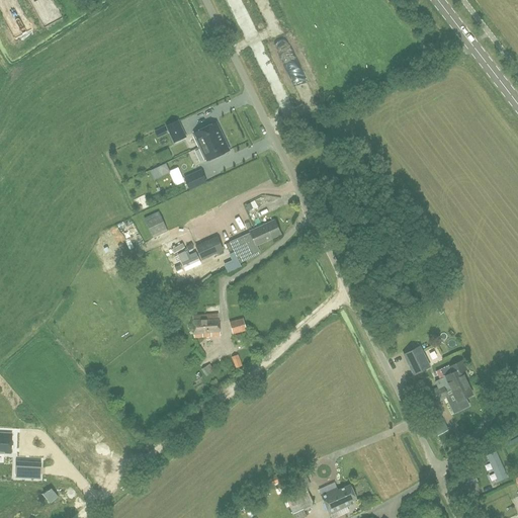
[(53,0),(37,6),(44,20),(61,13),(55,0),(53,0)]
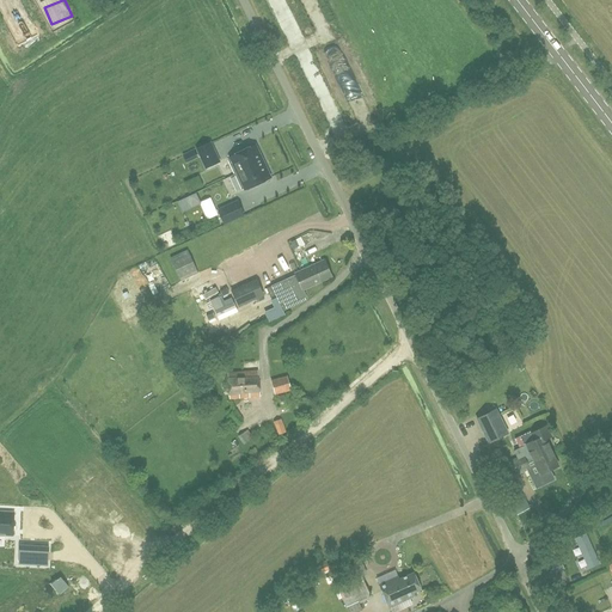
[(325,115),(341,105),(337,101),(322,109),(325,115)]
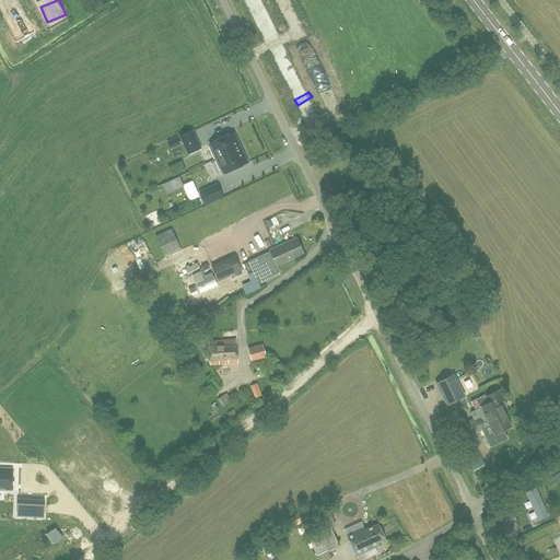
[(256,159),(242,129),(219,140),(232,170),(256,159)]
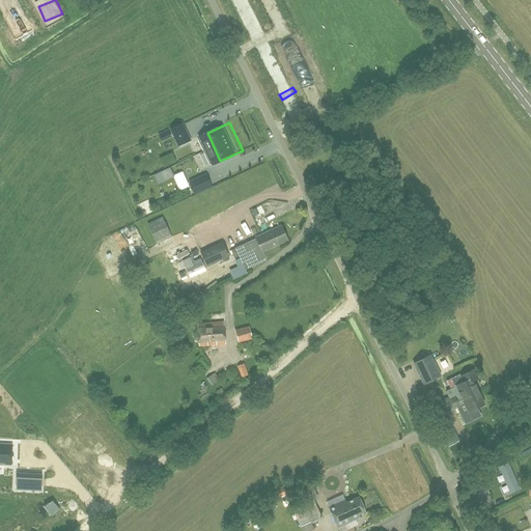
[(184,123),(170,130),(174,139),(178,147),(192,142),(188,133),(184,123)]
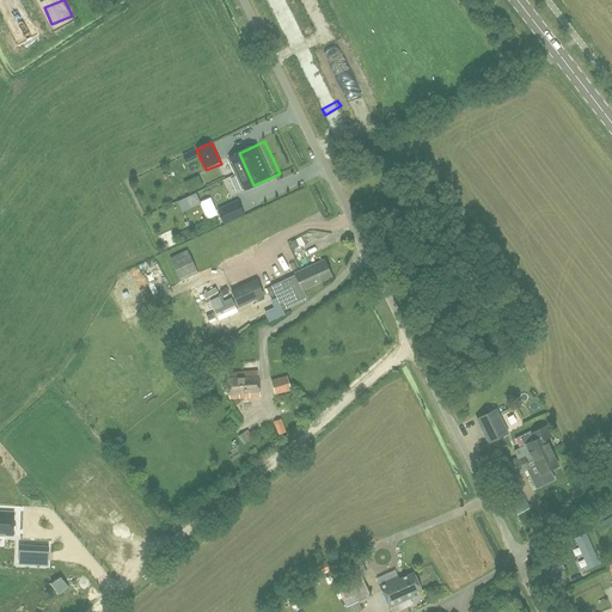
[(225,222),(232,220),(226,207),(219,210),(225,222)]
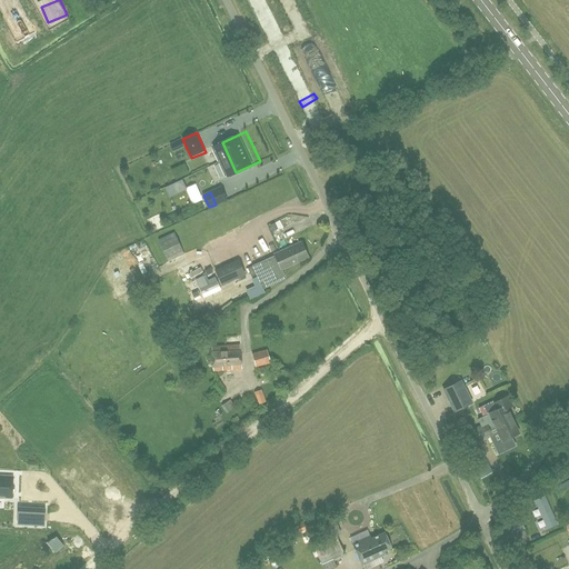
[(168,262),(185,255),(175,232),(158,240),(168,262)]
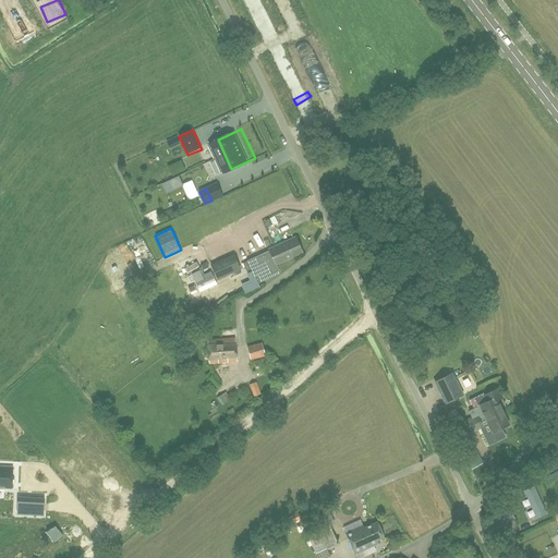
[(277,264),(303,252),(296,238),(269,250),(269,251),(247,261),(257,284),(279,274),(280,271),(277,264)]
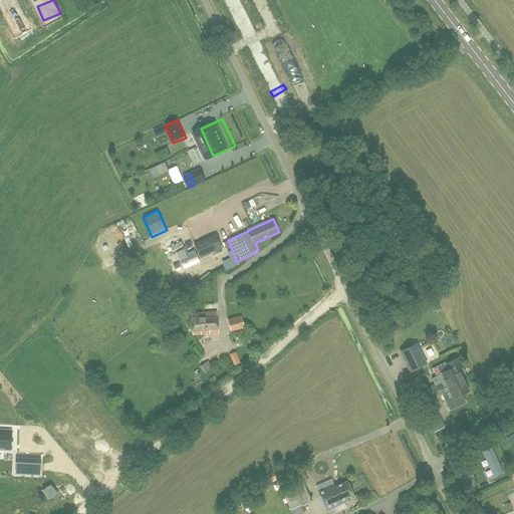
[(216,234),(194,243),(200,258),(222,248),(216,234)]
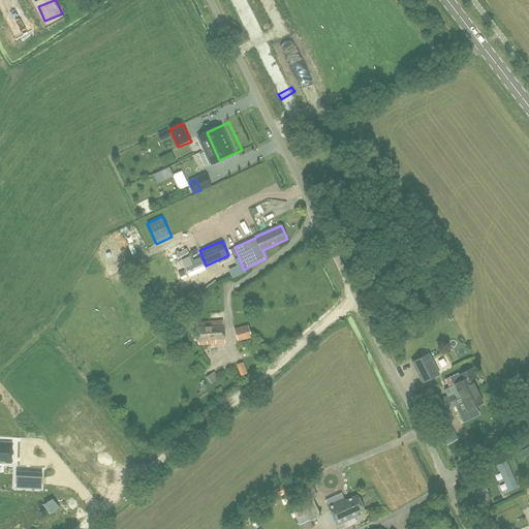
[(196,273),(198,278),(216,269),(214,263),(196,273)]
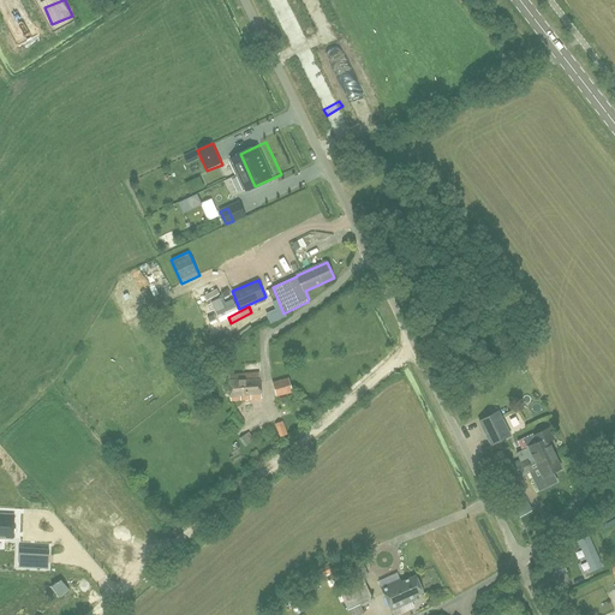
[(231,402),(262,400),(260,374),(230,376),(231,402)]
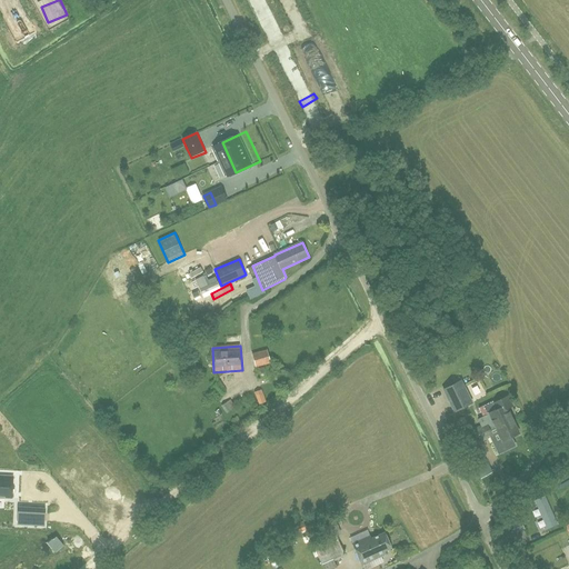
[(256,367),(271,363),(267,350),(252,355),(256,367)]
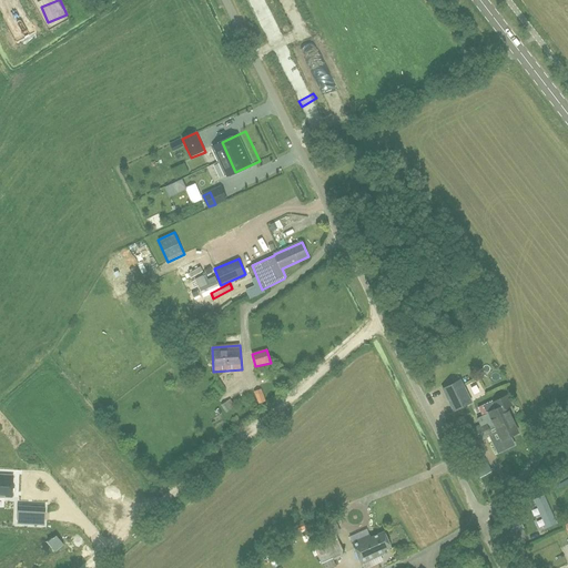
[(458,381),(442,389),(454,412),(470,403),(458,381)]
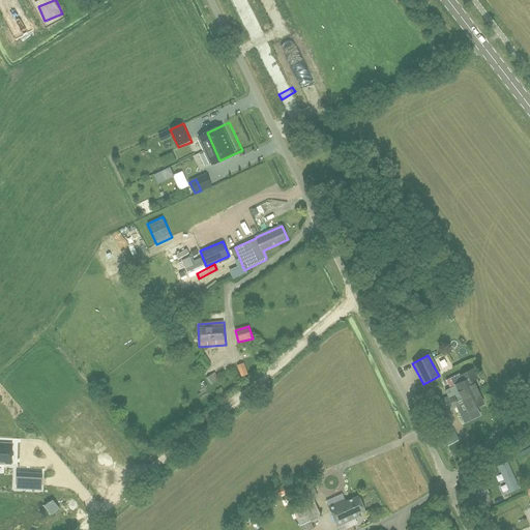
[(203,371),(211,364),(204,356),(198,361),(203,371)]
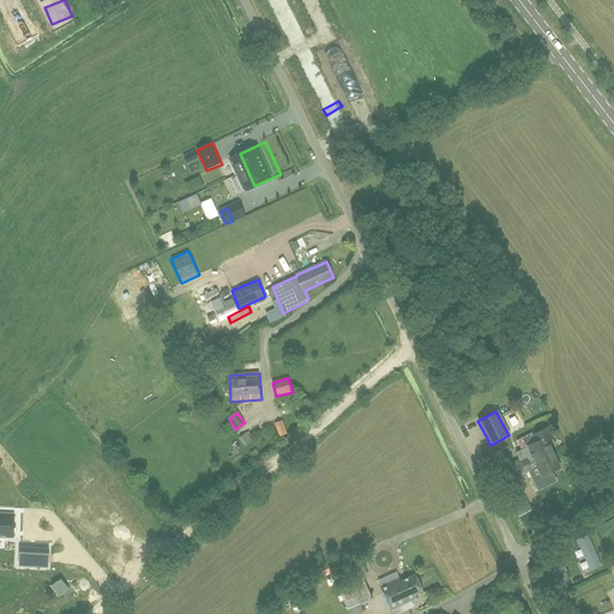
[(280,437),(288,434),(282,421),(274,423),(280,437)]
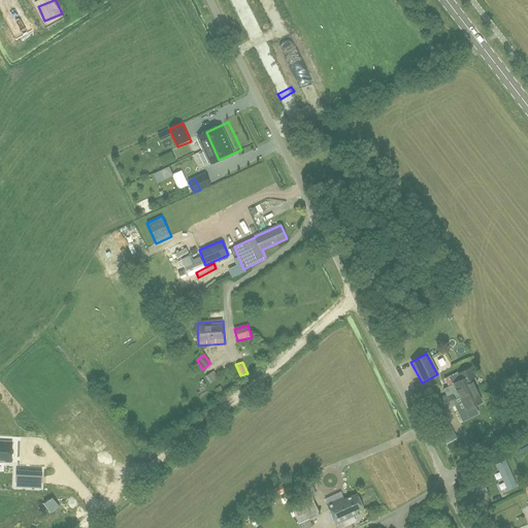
[(454,384),(455,384),(443,389),(447,395),(449,401),(455,399),(460,396),(475,389),(471,381),(476,378),(471,367),(457,374),(460,382),(454,384)]
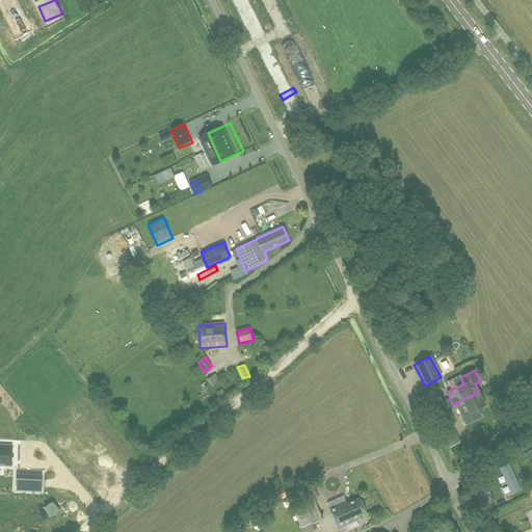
[(211,388),(218,383),(213,375),(207,379),(211,388)]
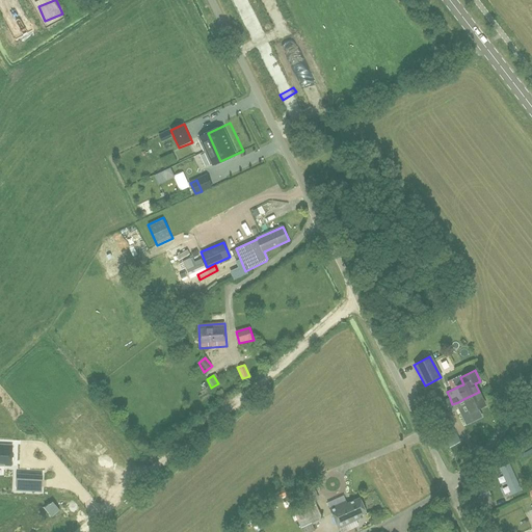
[(485,406),(479,392),(463,399),(469,410),(461,415),(467,425),(477,420),(476,418),(481,416),(478,409),(485,406)]
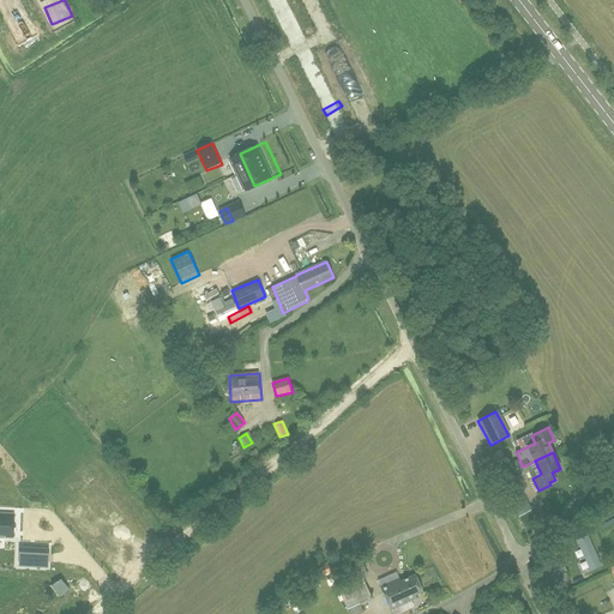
[(522,467),(519,459),(512,463),(518,476),(531,470),(529,464),(522,467)]
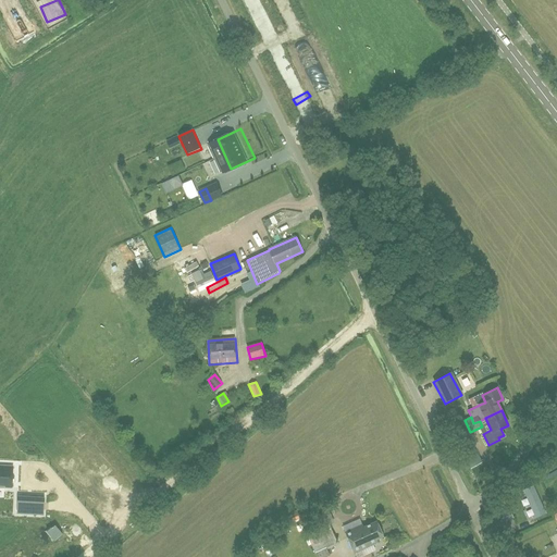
[(472,468),(484,462),(475,446),(465,452),(472,468)]
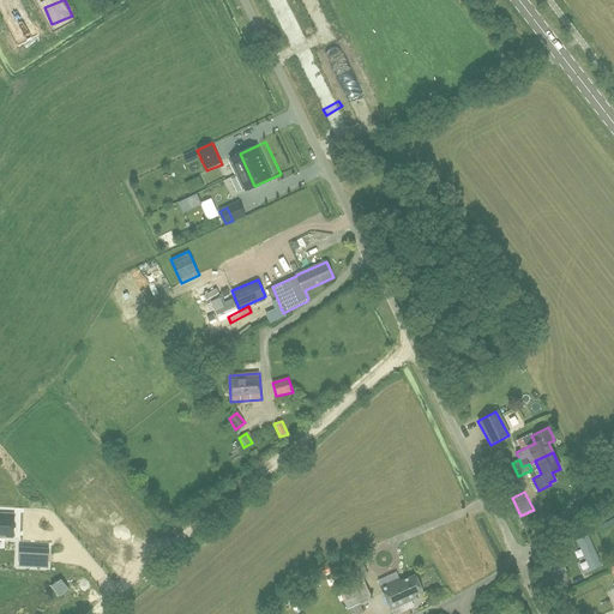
[(0,537),(13,539),(14,515),(0,513),(0,537)]
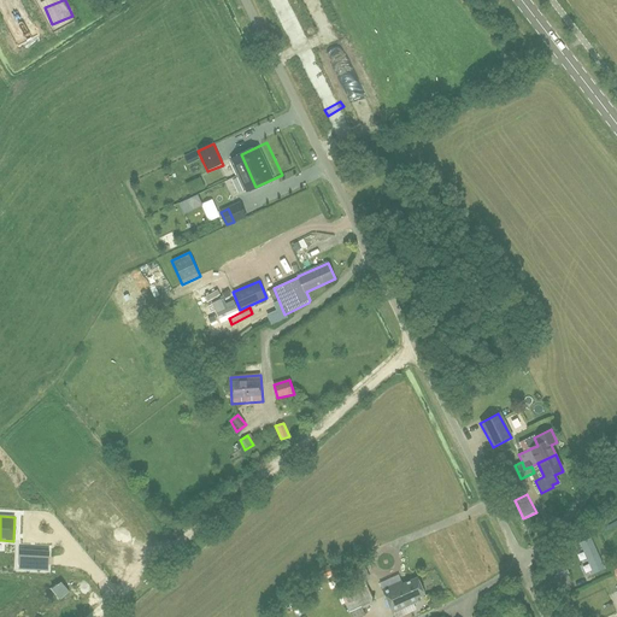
[(604,568),(591,538),(580,542),(593,574),(604,568)]
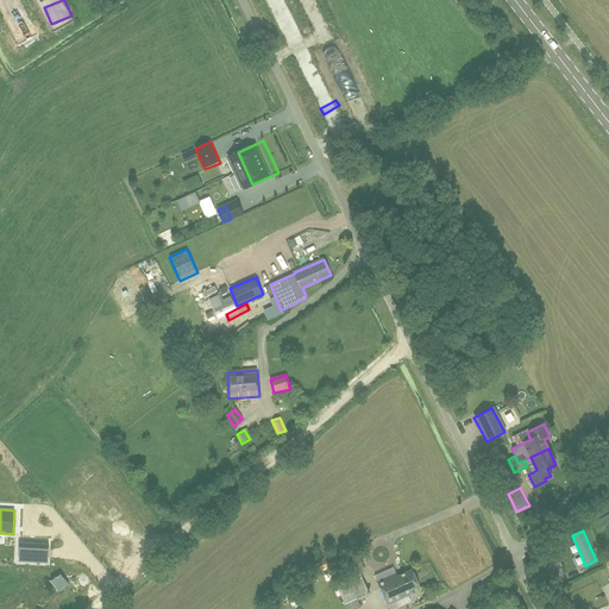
[(49,542),(20,541),(19,560),(49,562),(49,542)]
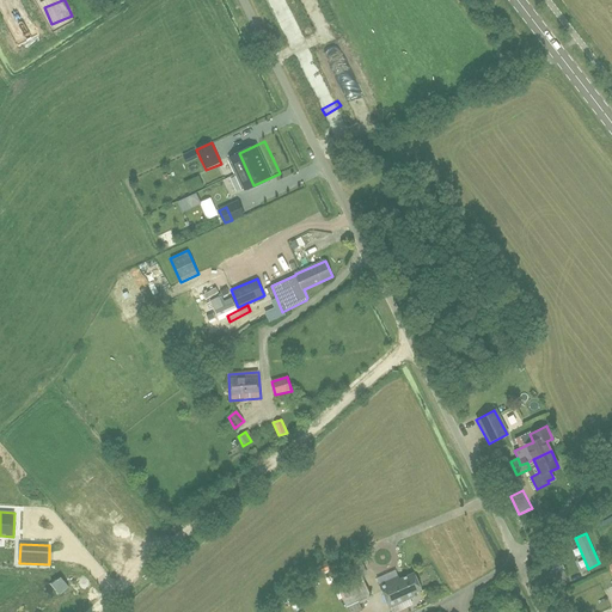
[(551,574),(564,569),(561,560),(548,564),(551,574)]
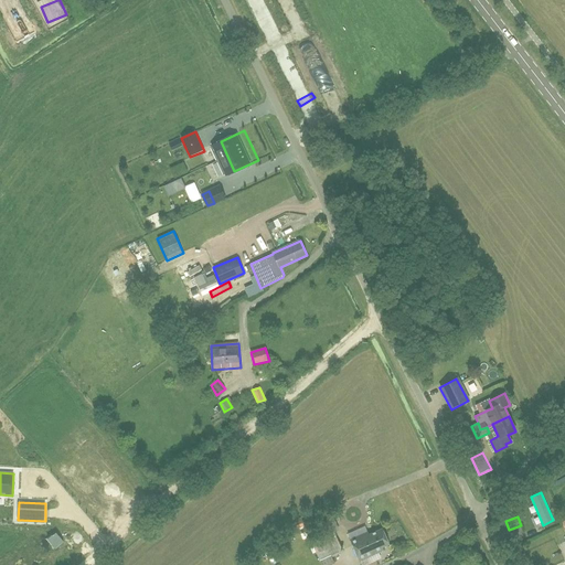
[(382,547),(390,544),(383,529),(369,535),(368,532),(351,540),(360,561),(383,551),(382,547)]
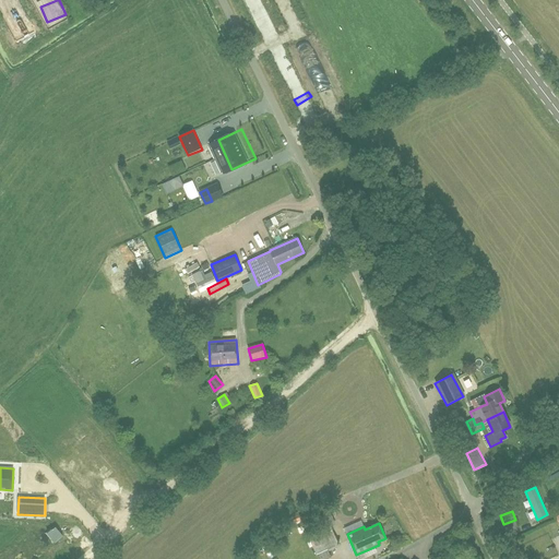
[(56,526),(48,533),(55,542),(62,535),(56,526)]
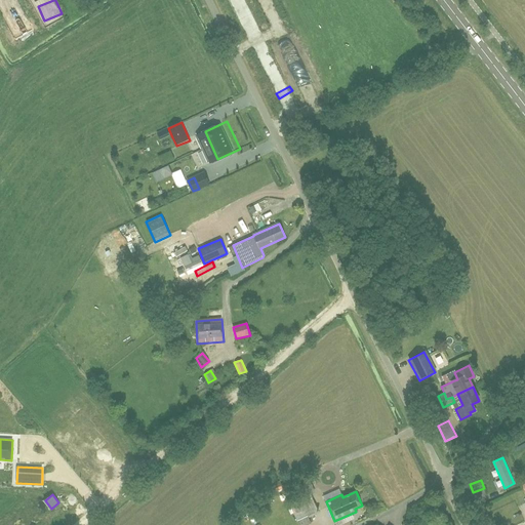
[(308,524),(311,524),(308,517),(318,512),(311,495),(289,505),(298,524),(308,524)]
